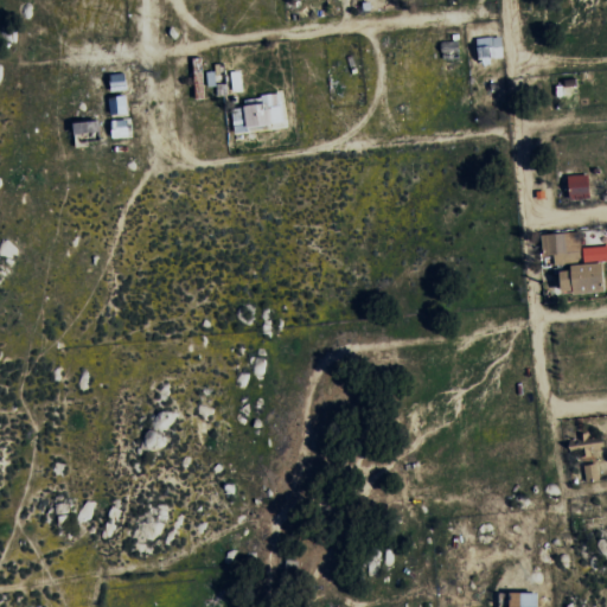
[(479,59),(505,57),(503,36),(478,38),(479,59)]
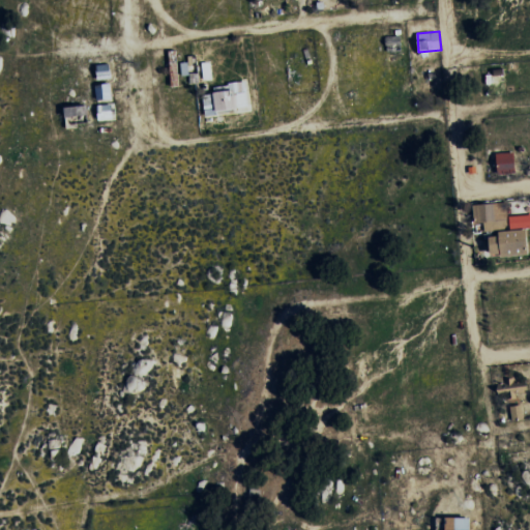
[(203,81),(212,81),(211,62),(202,63),(203,81)]
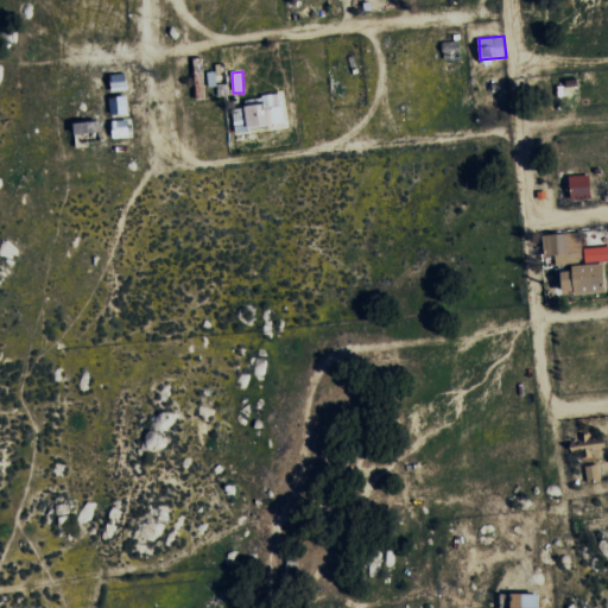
[(111,75),(112,92),(127,89),(126,73),(111,75)]
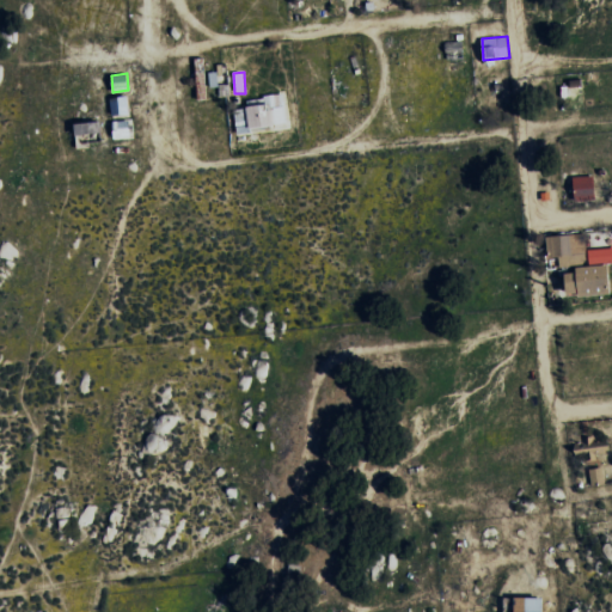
[(237,132),(287,124),(282,95),(246,99),(248,109),(234,110),(237,132)]
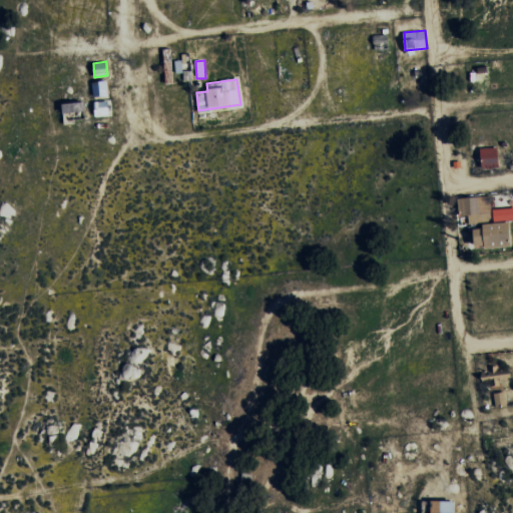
[(93,83),(94,97),(108,95),(107,82),(93,83)]
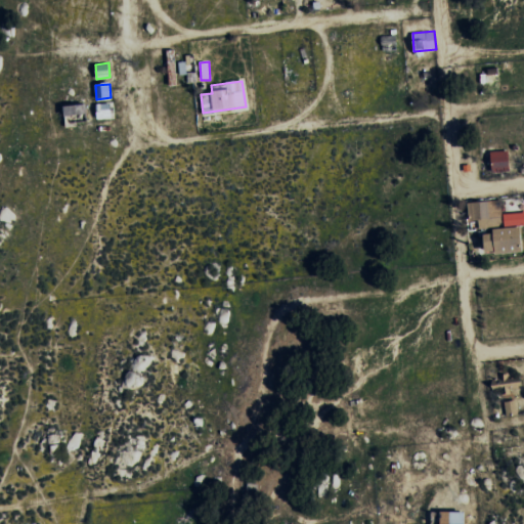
[(97,104),(97,120),(113,119),(112,103),(97,104)]
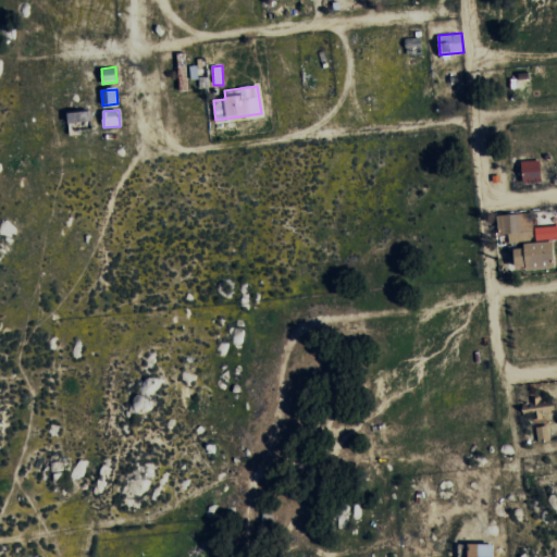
[(94,132),(93,111),(69,112),(70,134),(94,132)]
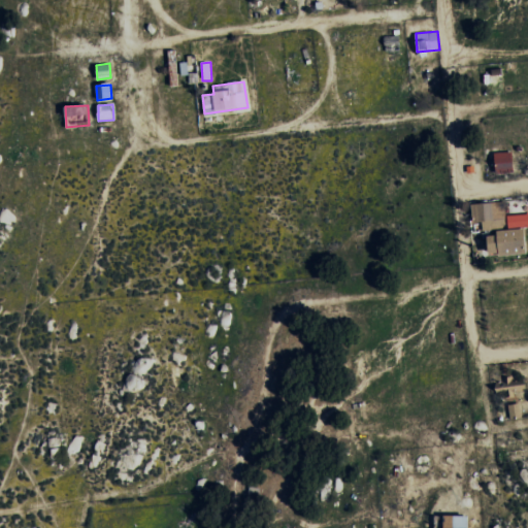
[(495,153),(496,173),(514,172),(512,152),(495,153)]
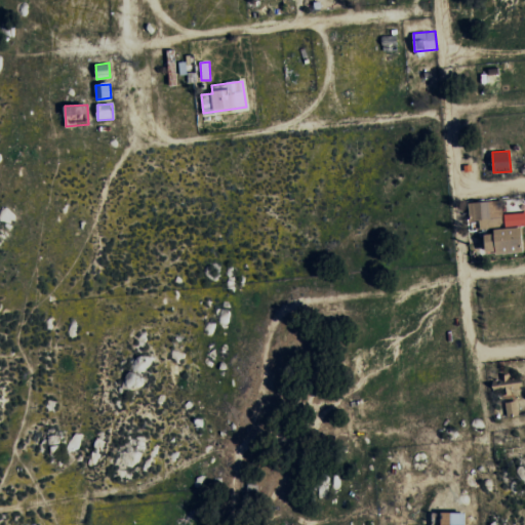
[(470,221),(480,221),(480,229),(500,229),(499,201),(470,203),(470,221)]
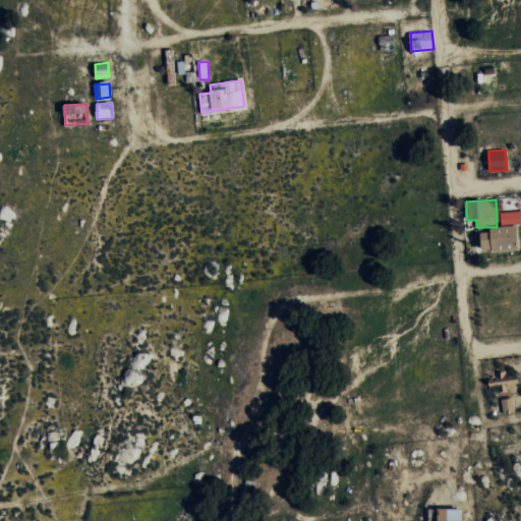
[(520,251),(520,224),(520,223),(520,211),(502,212),(502,229),(481,229),(482,252),(520,251)]
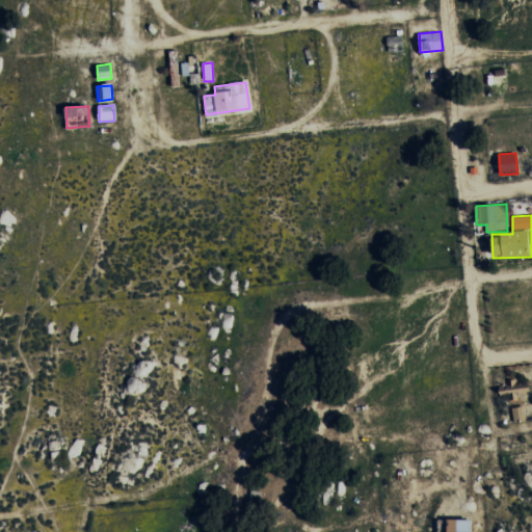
[(514,422),(525,421),(524,407),(513,408),(514,422)]
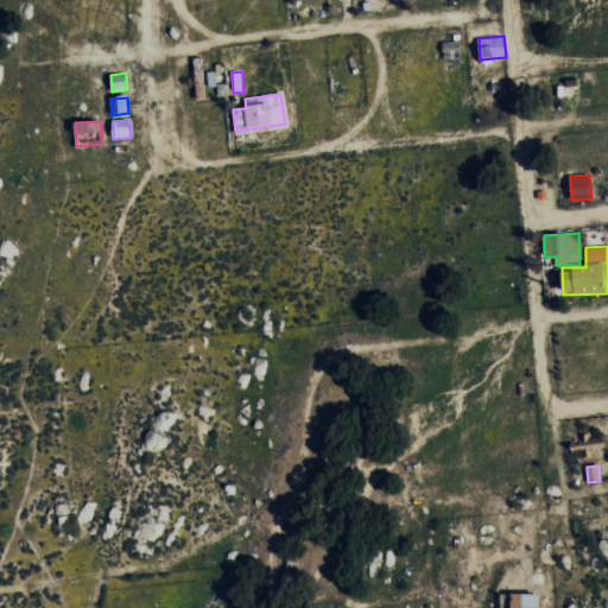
[(539,607),(540,595),(501,594),(500,607),(539,607)]
